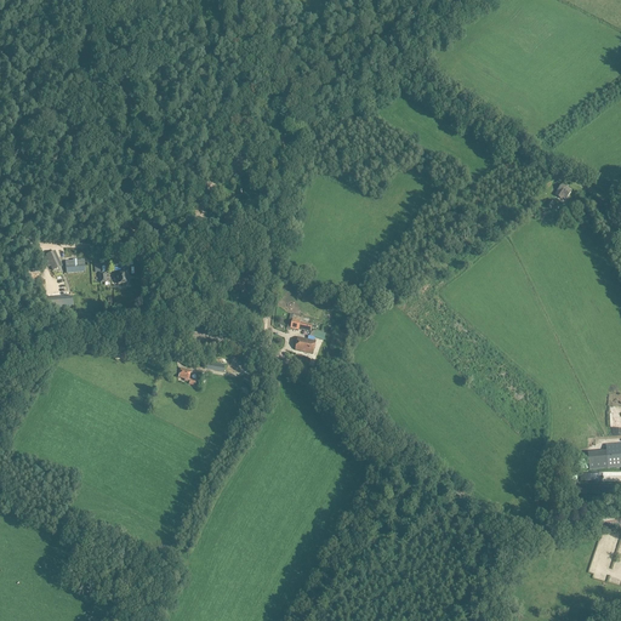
[(558,192),(556,195),(560,199),(562,198),(565,200),(571,193),(562,186),(557,191),(558,192)]
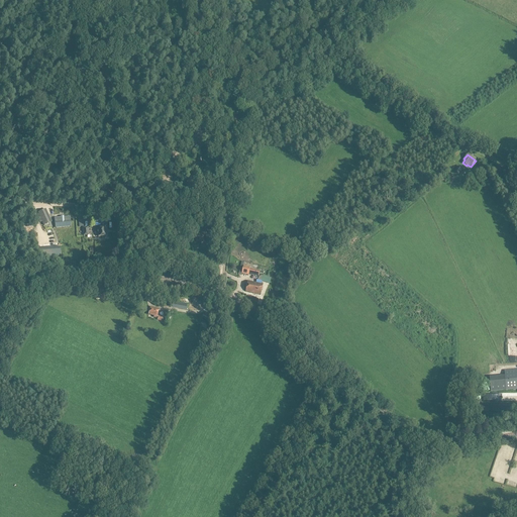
[(44,210),(38,212),(41,219),(43,225),(46,224),(50,223),(44,210)]
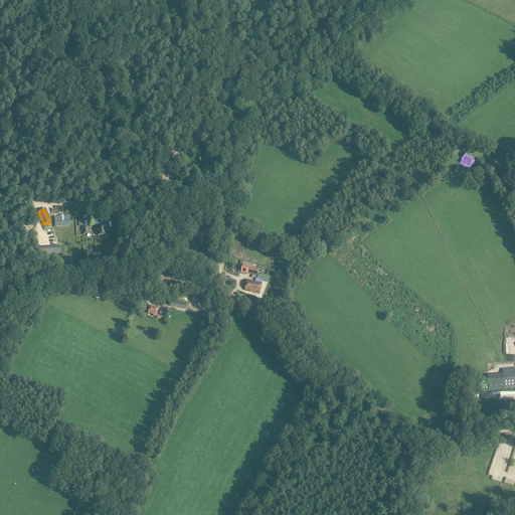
[(54,217),(54,220),(55,227),(71,226),(70,219),(69,216),(63,216),(63,215),(60,215),(60,216),(54,217)]
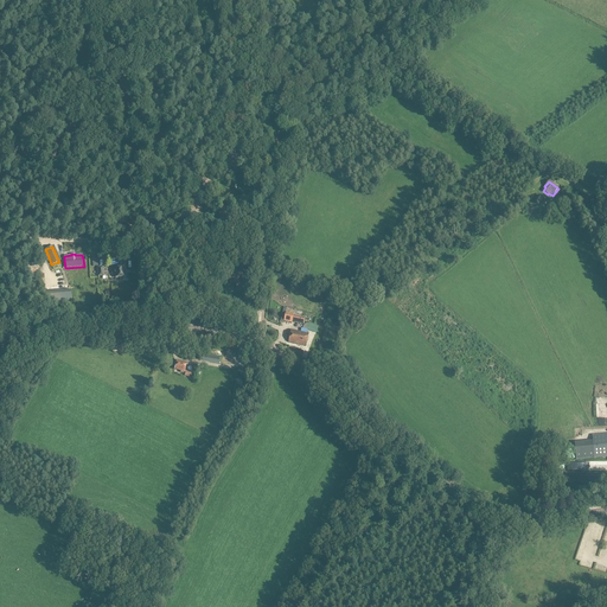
[(114,269),(112,269),(112,275),(114,275),(115,278),(123,278),(123,268),(114,269)]
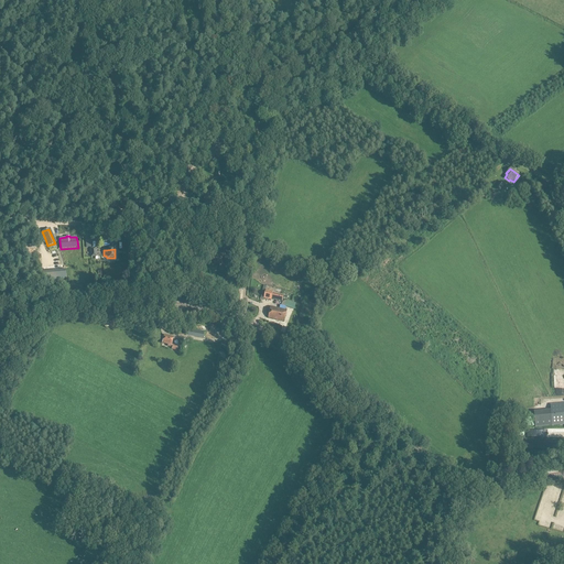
[(266,291),(263,299),(271,300),(271,299),(272,293),(273,292),(266,290),(266,291)]
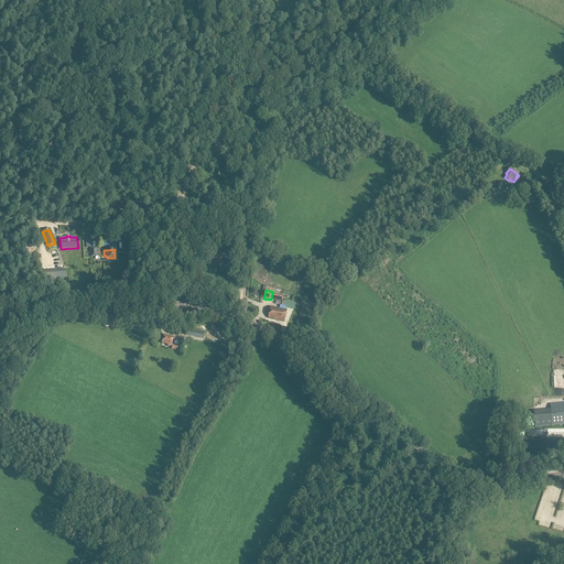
[(138,313),(138,314),(151,316),(153,306),(153,305),(140,303),(138,313)]
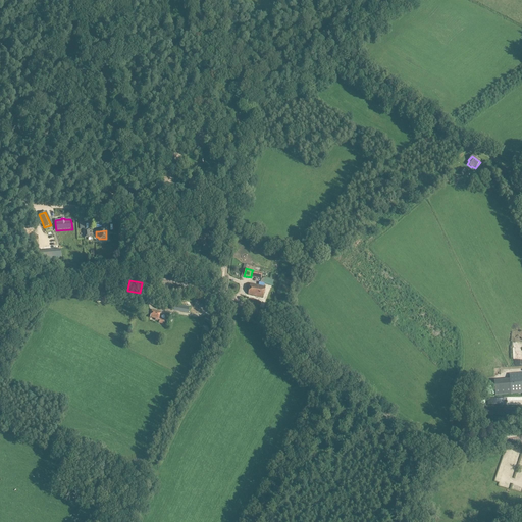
[(251,284),(249,295),(262,298),(265,288),(264,286),(258,285),(251,284)]
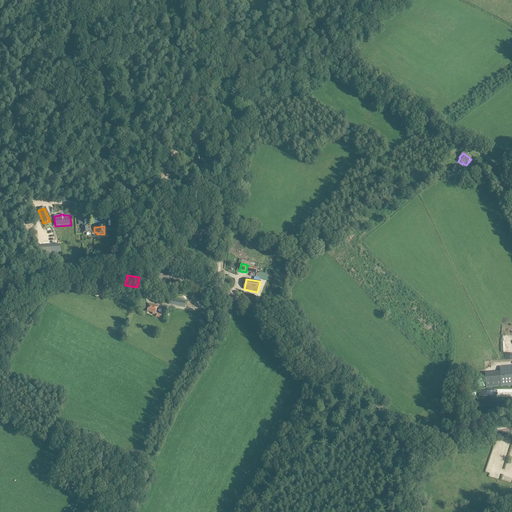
[(170,299),(169,305),(185,307),(185,302),(170,299)]
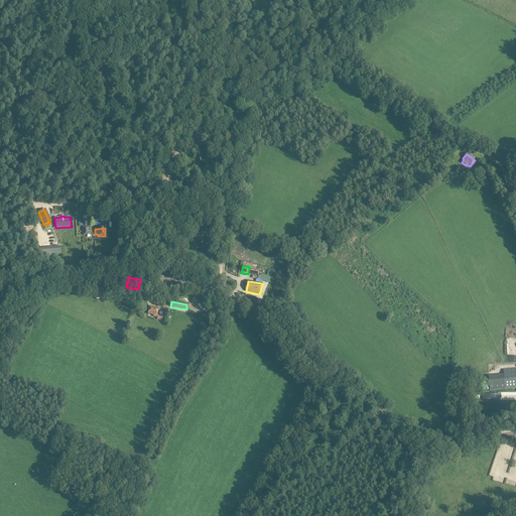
[(149,308),(147,314),(153,315),(152,316),(156,317),(156,319),(161,320),(162,317),(159,316),(155,315),(157,310),(149,308)]
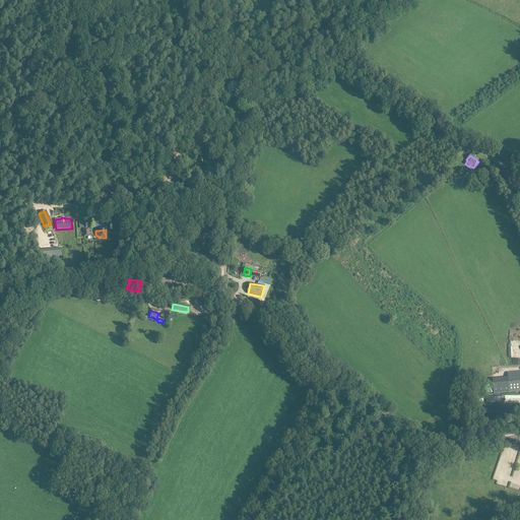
[(519,372),(508,374),(508,377),(493,378),(494,394),(519,391),(519,372)]
